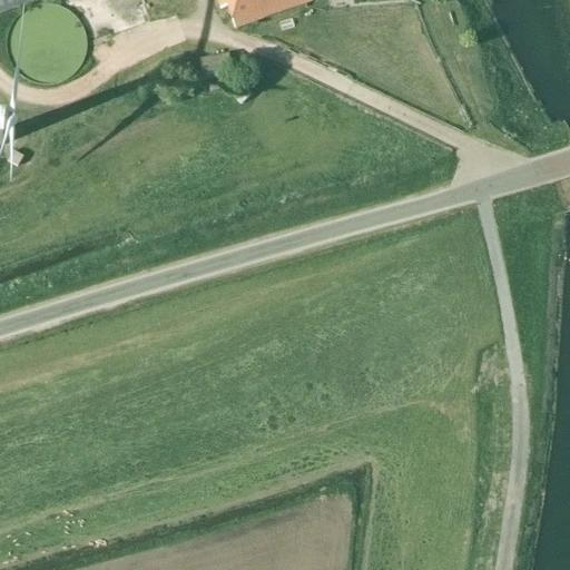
[(0,0),(0,13),(36,0),(0,0)]
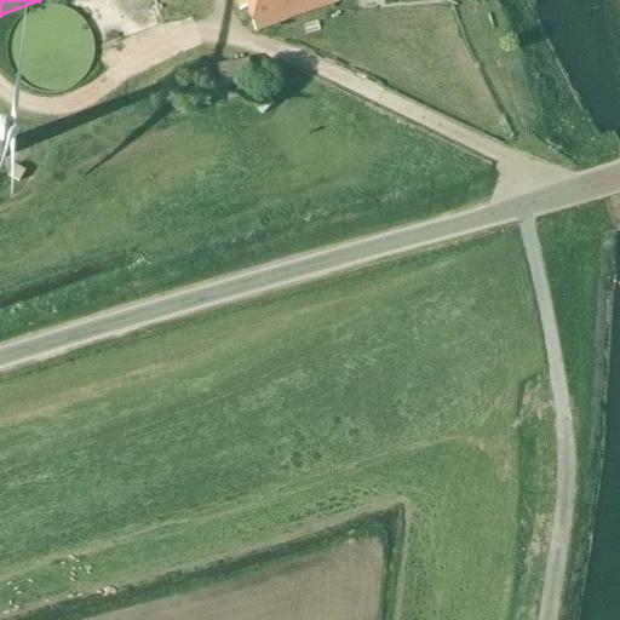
[(234,0),(239,12),(246,10),(253,32),(342,0),(234,0)]
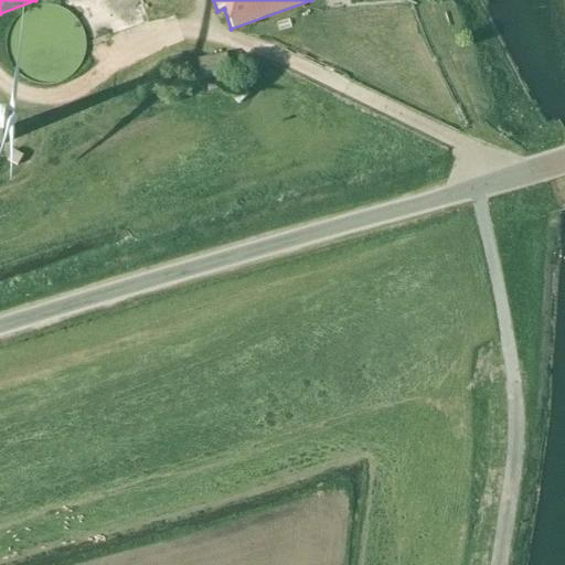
[(84,34),(83,31),(81,28),(80,24),(77,21),(75,19),(72,16),(70,13),(66,11),(63,10),(60,8),(56,7),(53,6),(50,6),(45,6),(42,6),(39,6),(34,7),(31,8),(28,9),(24,11),(21,12),(19,16),(16,18),(13,20),(11,23),(9,27),(8,30),(7,33),(6,36),(6,41),(4,44),(4,48),(6,52),(7,55),(8,59),(9,62),(10,65),(12,68),(14,72),(18,74),(20,76),(23,78),(27,81),(30,82),(33,83),(36,84),(41,85),(44,85),(48,85),(52,84),(55,84),(59,83),(62,81),(65,80),(68,77),(72,75),(74,73),(76,70),(78,66),(81,63),(82,60),(83,56),(84,53),(85,50),(85,45),(85,42),(84,39),(84,34)]
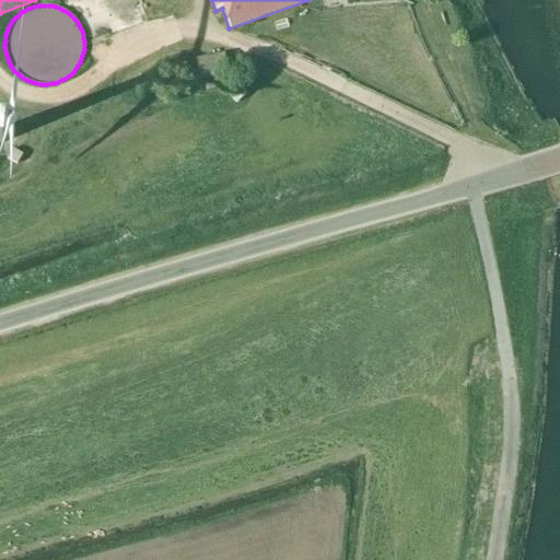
[(223,55),(196,60),(199,79),(226,73),(223,55)]
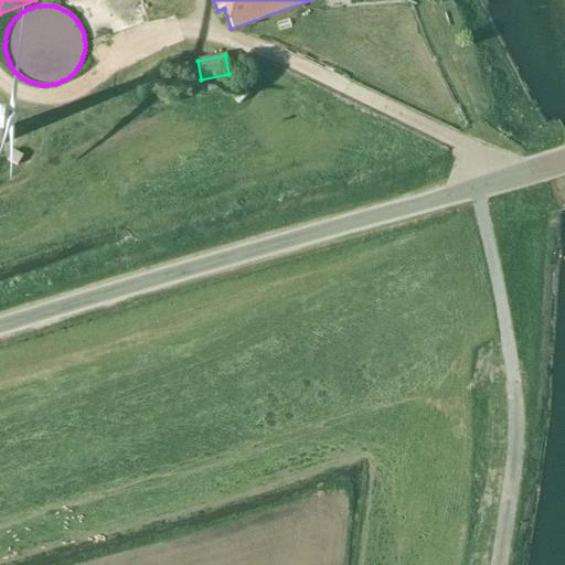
[(17,167),(22,157),(13,152),(8,162),(17,167)]
